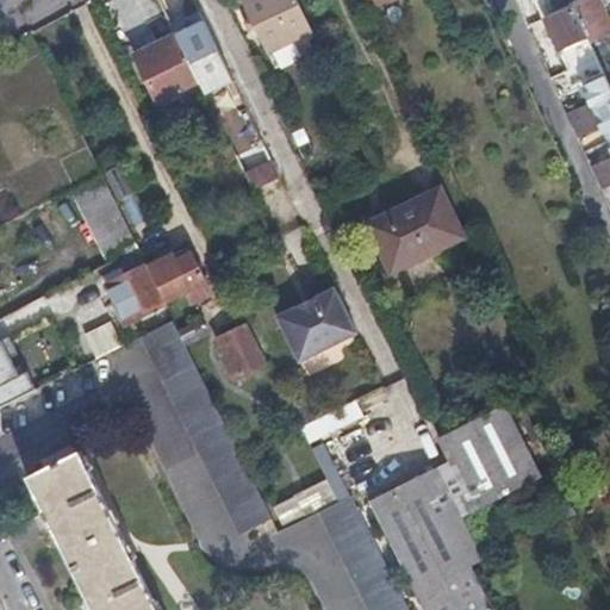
[(313,31),(297,0),(246,0),(242,2),(268,54),(313,31)]
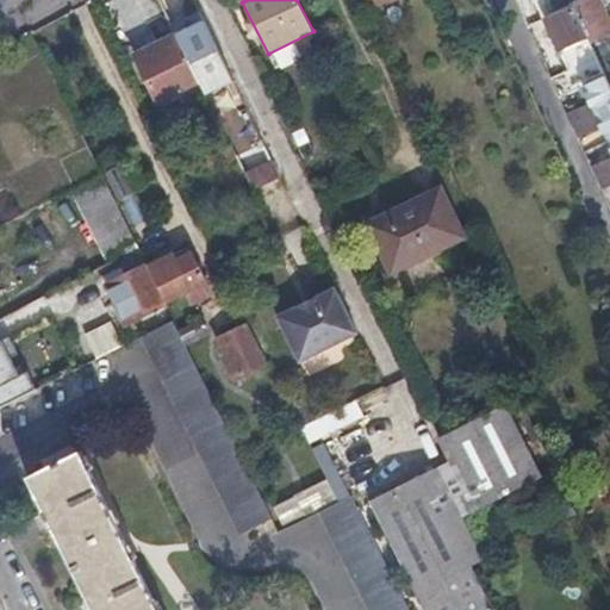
[(572,88),(604,74),(596,56),(597,56),(591,43),(573,5),(571,0),(531,0),(534,4),(540,0),(564,0),(567,7),(546,18),(571,69),(565,72),(572,88)]
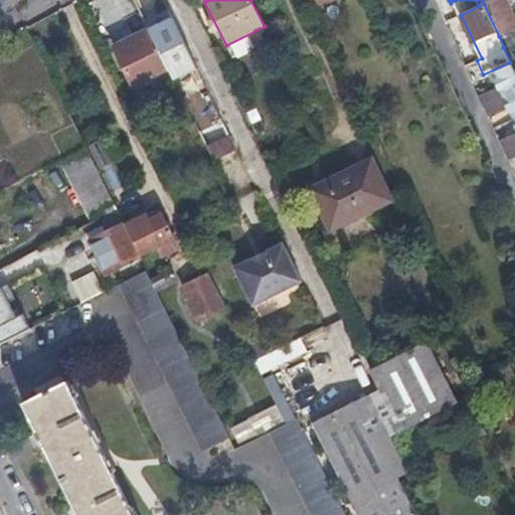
[(514,28),(514,16),(507,0),(491,0),(484,4),(499,36),(514,28)]
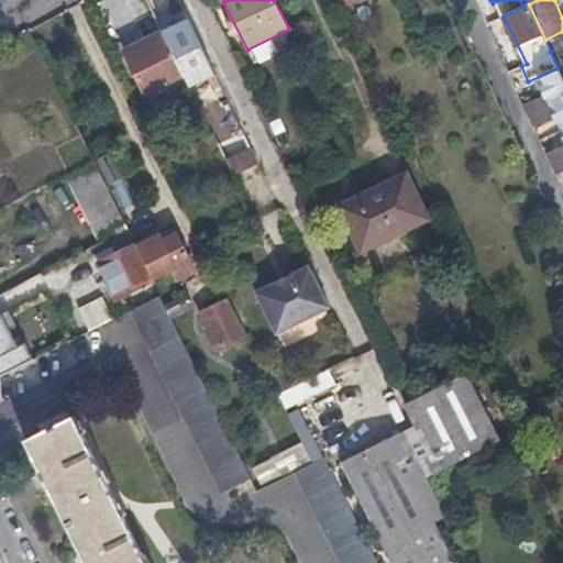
[(212,65),(194,29),(168,41),(186,75),(190,86),(216,74),(212,65)]
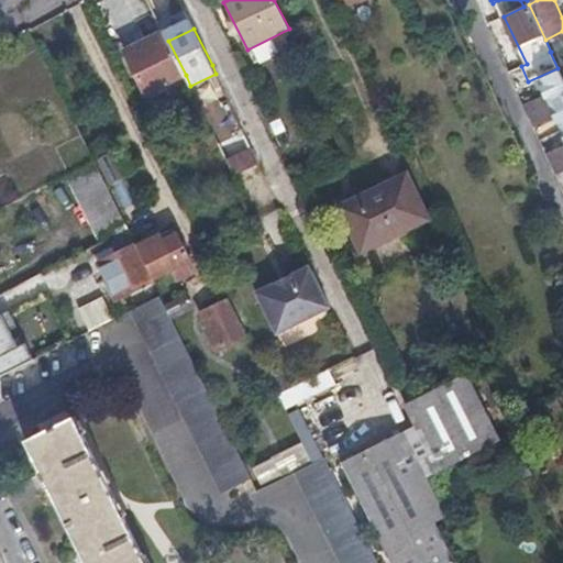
[(125,51),(146,95),(164,86),(186,75),(168,41),(164,32),(125,51)]
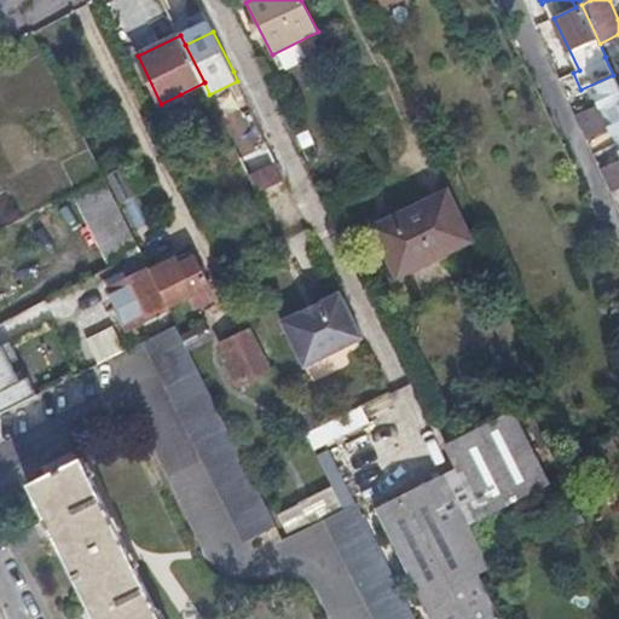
[(0,194),(6,191),(19,219),(104,178),(42,53),(0,74),(0,194)]
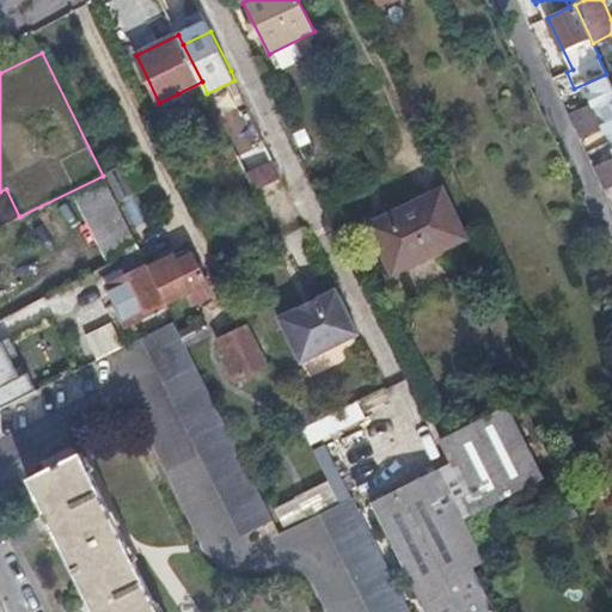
[(611,85),(607,77),(585,86),(592,103),(569,114),(580,138),(604,128),(611,146),(611,158),(594,166),(605,190),(611,187),(611,85)]
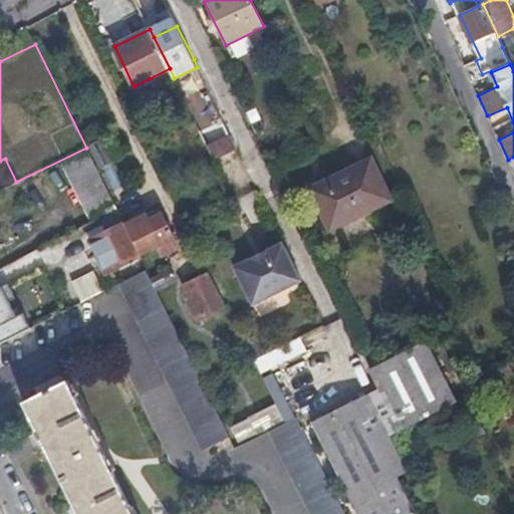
[(150,78),(155,88),(174,78),(170,68),(150,78)]
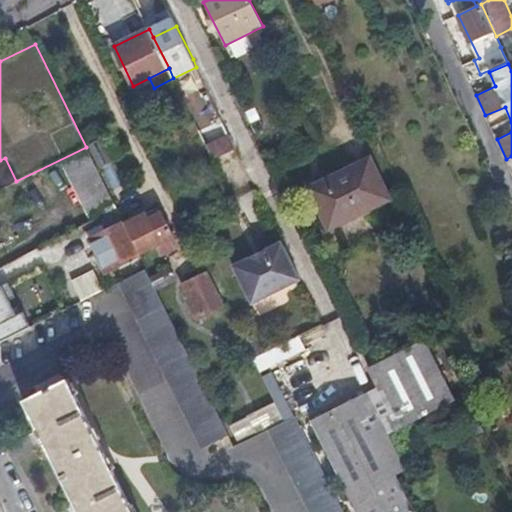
[(222,118),(199,130),(214,159),(237,148),(222,118)]
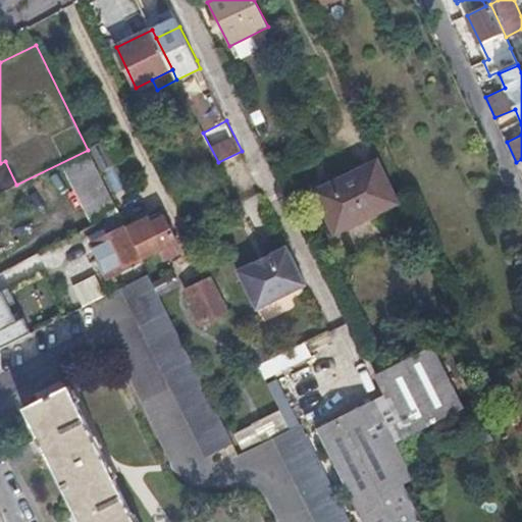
[(119,211),(89,151),(62,164),(93,224),(119,211)]
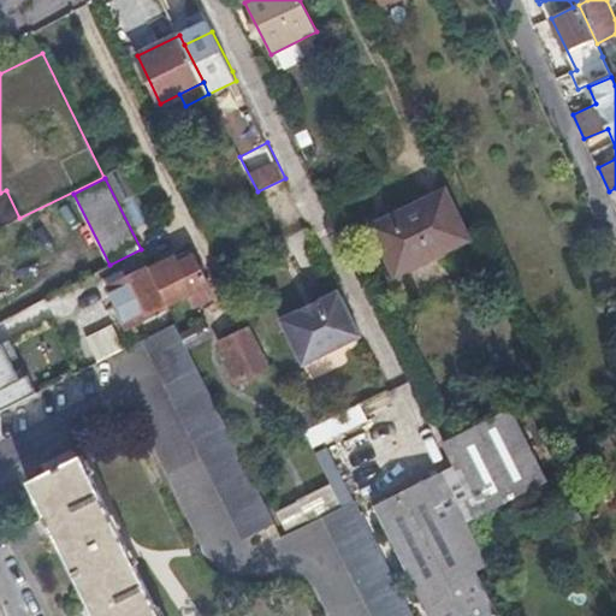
[(468,240),(445,191),(373,226),(396,274),(468,240)]
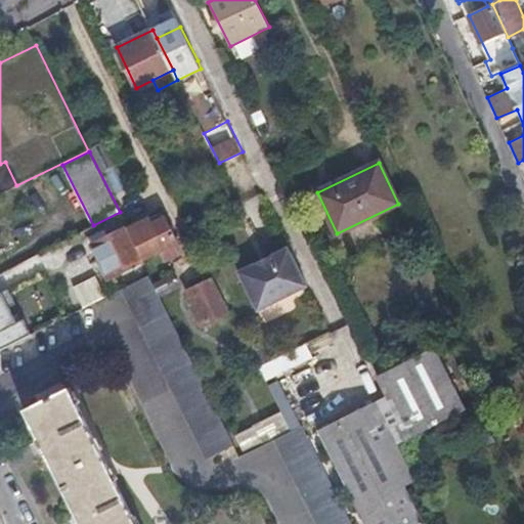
[(120,213),(104,221),(110,231),(125,223),(120,213)]
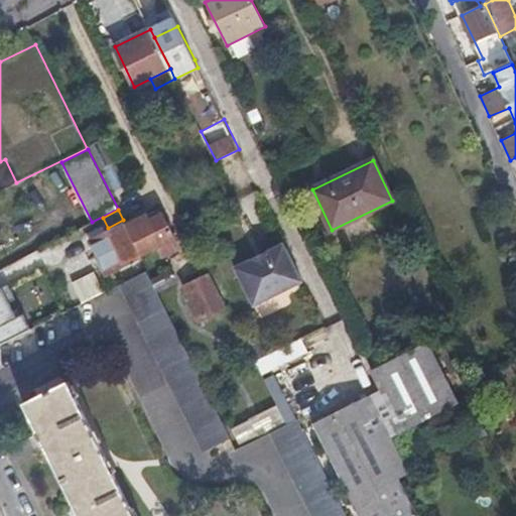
[(161,215),(148,221),(145,215),(125,225),(140,256),(158,248),(162,257),(178,249),(161,215)]
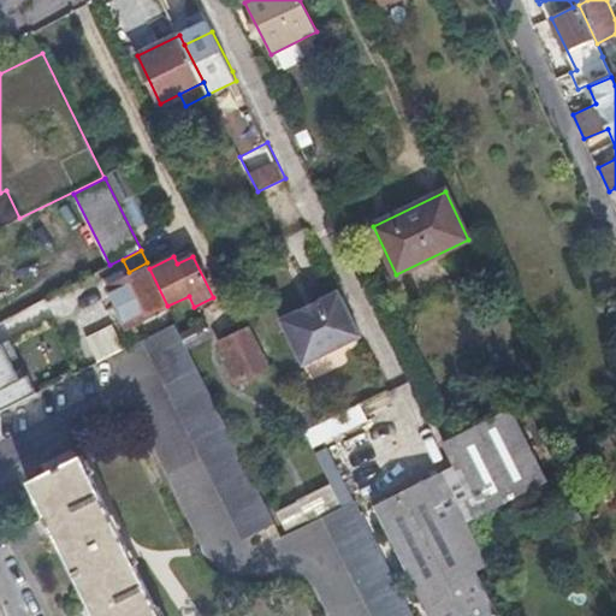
[(149,268),(149,267),(107,286),(128,329),(169,308),(167,306),(149,268)]
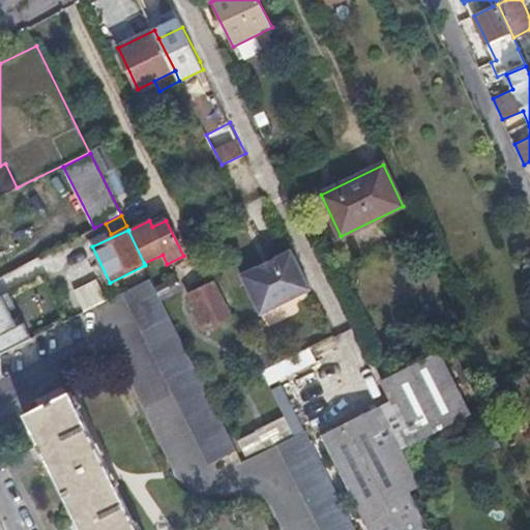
[(237,277),(257,316),(312,289),(293,251),(237,277)]
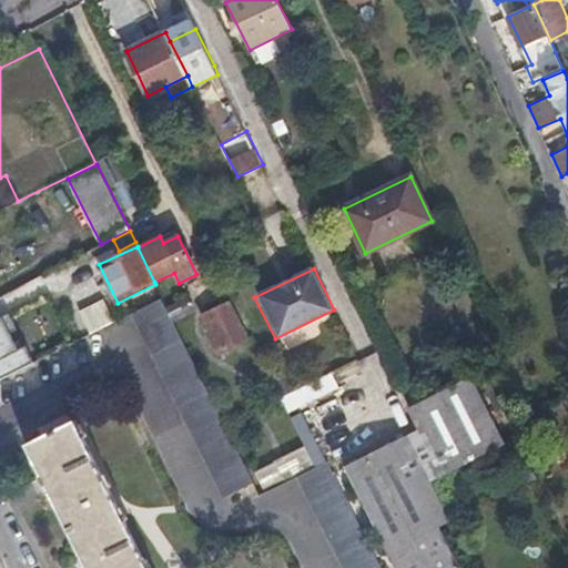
[(19,287),(18,287),(28,307),(56,294),(44,274),(19,287)]
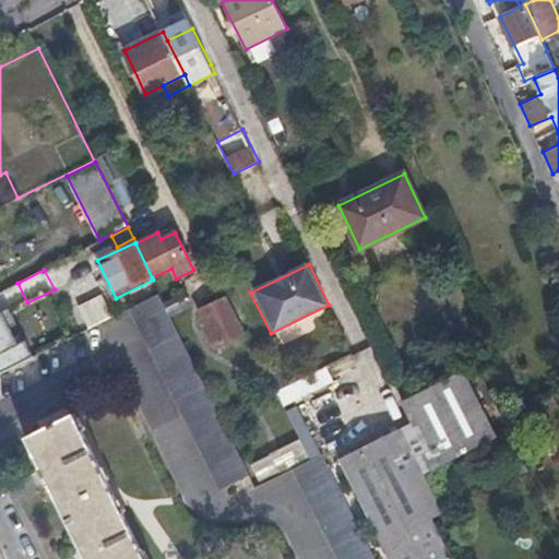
[(192,306),(186,293),(164,304),(170,317),(192,306)]
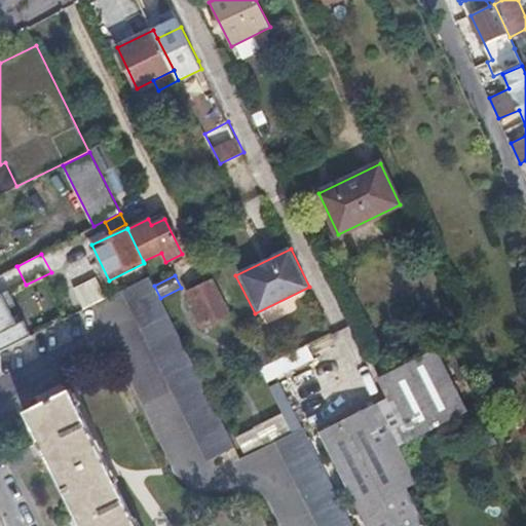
[(154,286),(149,276),(122,290),(209,460),(235,447),(231,439),(160,298),(154,286)]
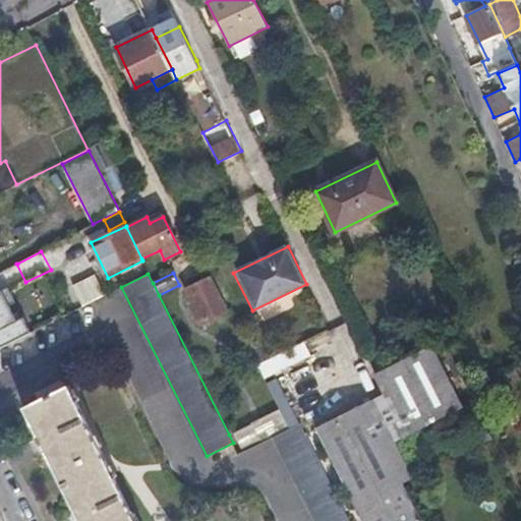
[(96,275),(73,285),(82,307),(106,295),(96,275)]
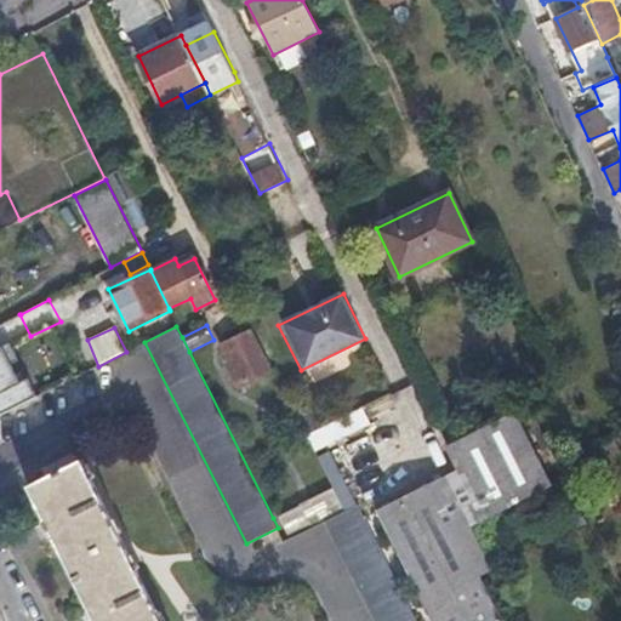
[(272,371),(251,331),(222,346),(229,360),(224,363),(238,388),(272,371)]
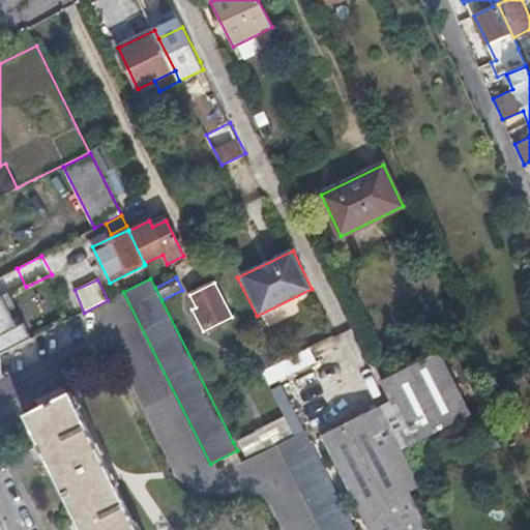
[(0,350),(20,344),(2,295),(0,295),(0,350)]
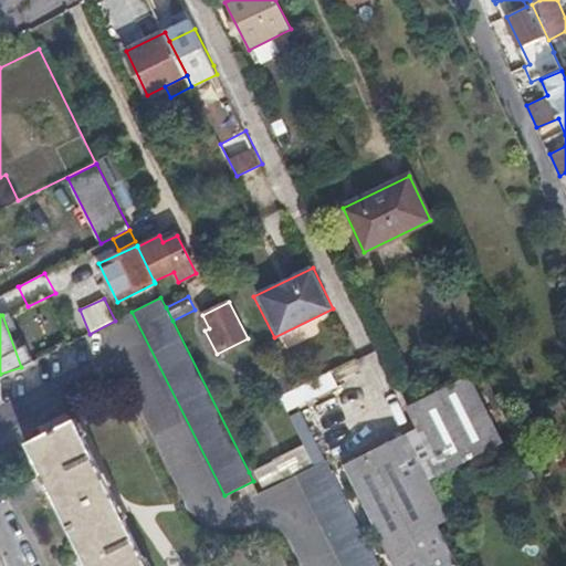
[(282,409),(336,390),(329,373),(275,392),(282,409)]
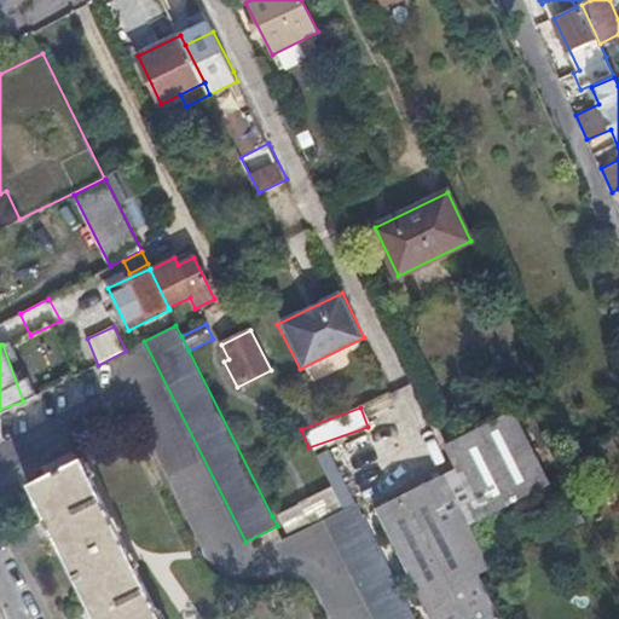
[(491,566),(469,524),(551,482),(550,481),(515,411),(447,445),(460,468),(445,475),(379,509),(433,618),(502,618),(479,572),(491,566)]
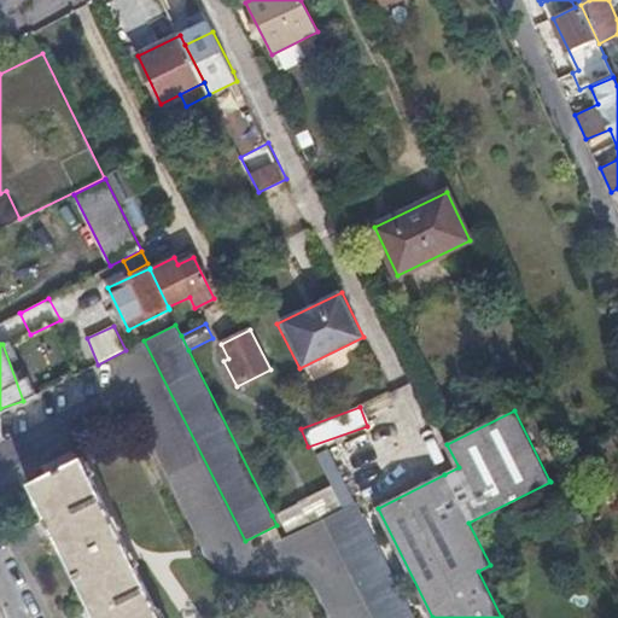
[(74,449),(41,465),(46,474),(79,459),(74,449)]
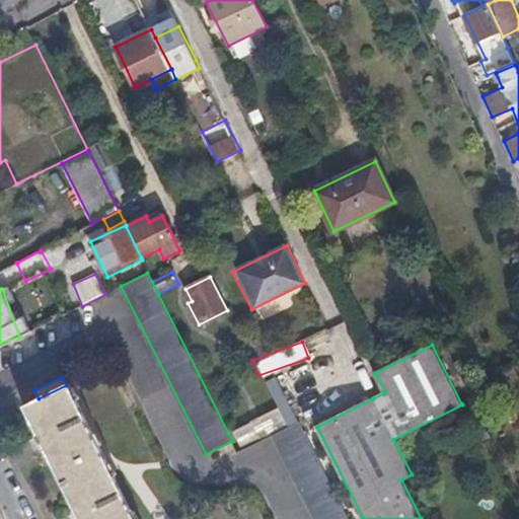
[(23,405),(79,518),(135,518),(69,383),(66,385),(39,398),(23,405)]
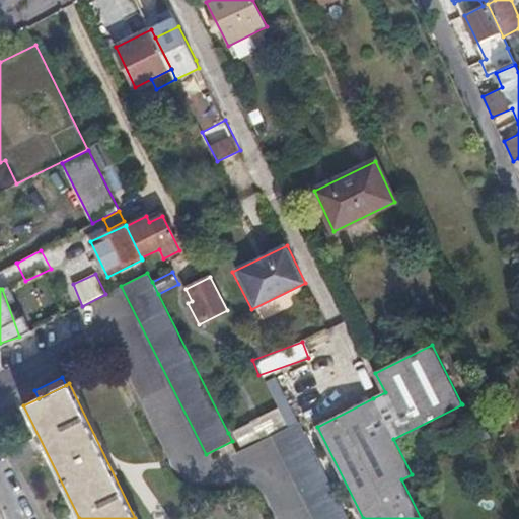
[(472,398),(461,403),(462,404),(467,415),(478,410),(472,398)]
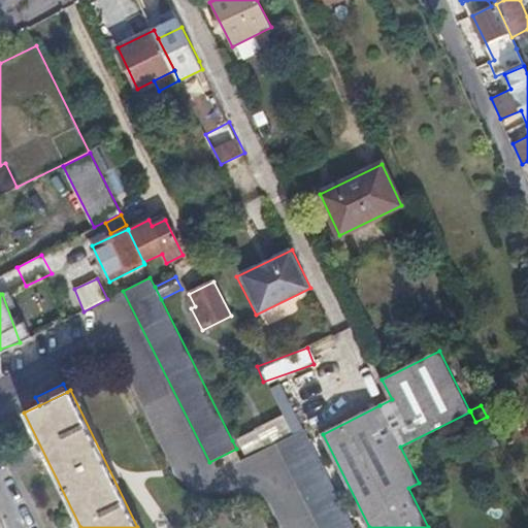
[(294,435),(284,415),(255,429),(265,450),(277,443),(294,435)]
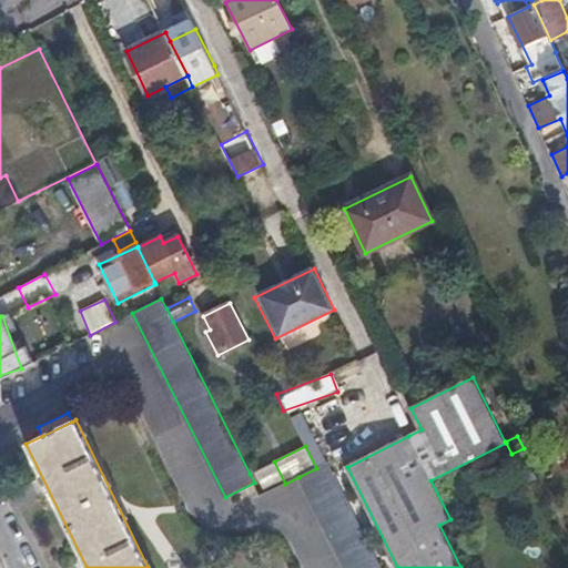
[(285,484),(274,462),(250,474),(254,483),(261,496),(285,484)]
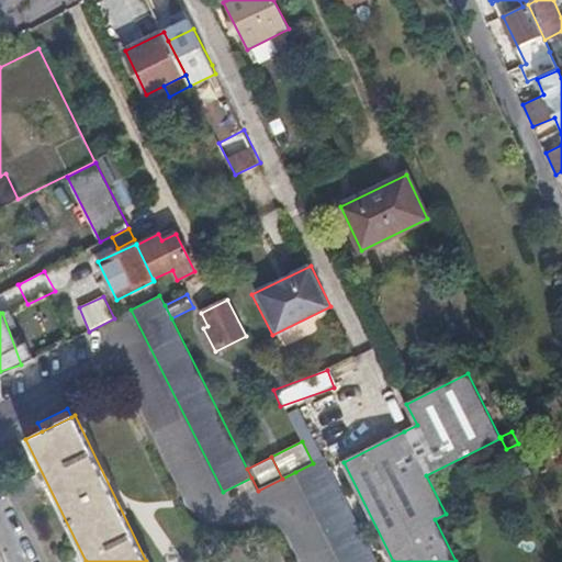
[(378,561),(325,457),(313,463),(295,472),(340,561),(378,561)]
